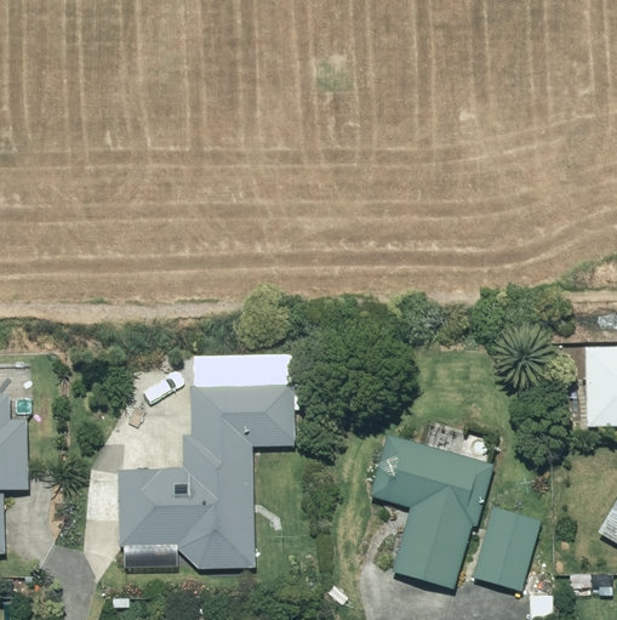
[(616,346),(586,347),(588,426),(616,425),(616,346)]
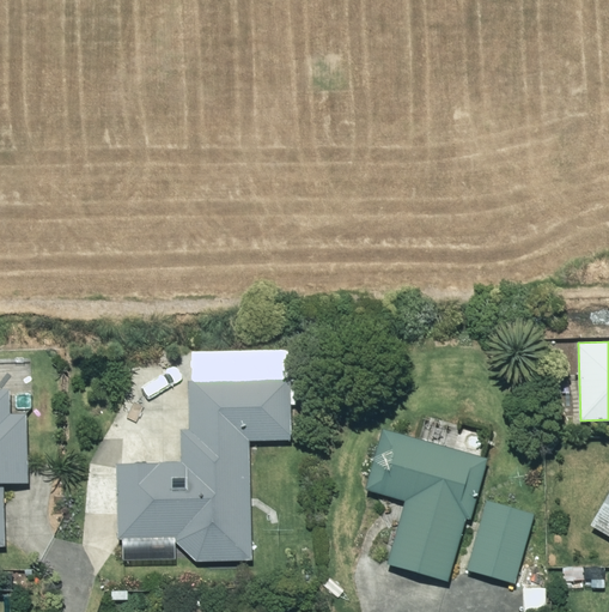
[(183,460),(117,462),(120,539),(175,538),(175,541),(196,562),(251,559),(248,441),(291,440),(288,379),(190,382),(192,429),(182,430),(183,460)]
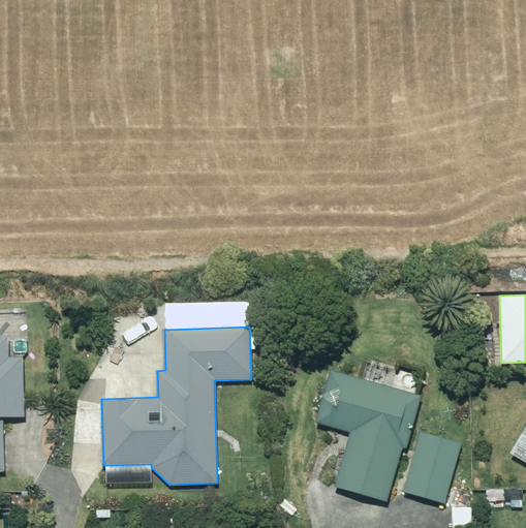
[(3,415),(24,415),(22,356),(7,358),(7,336),(0,336),(0,469),(4,469),(3,415)]
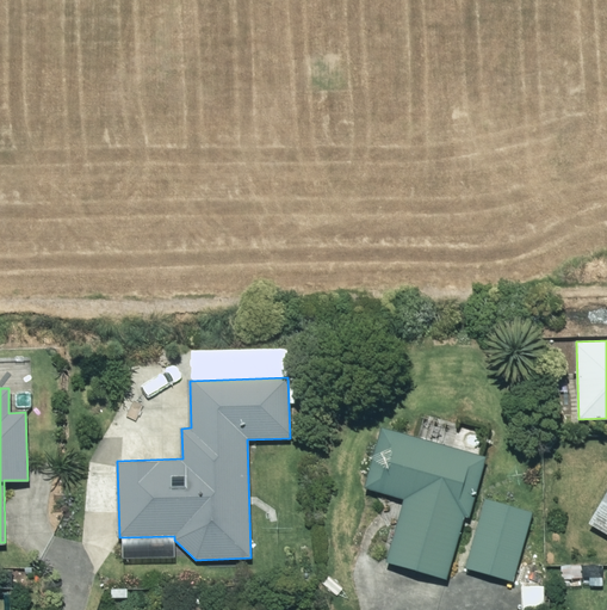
[(364,487),(404,498),(386,561),(446,578),(464,513),(469,515),(484,457),(382,427),(364,487)]
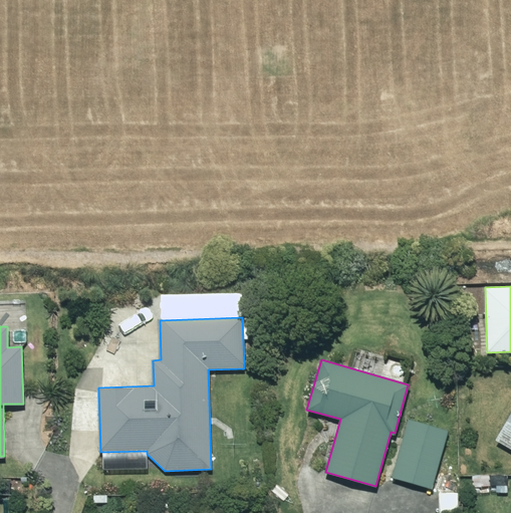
[(510,411),(495,438),(510,447),(510,411)]
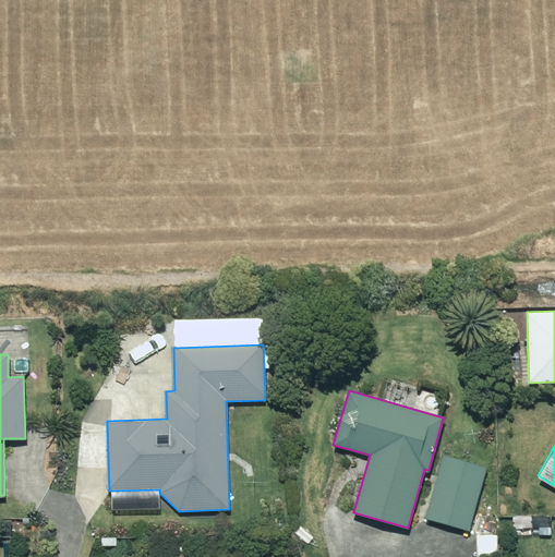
[(425,518),(468,530),(485,467),(444,455),(425,518)]
